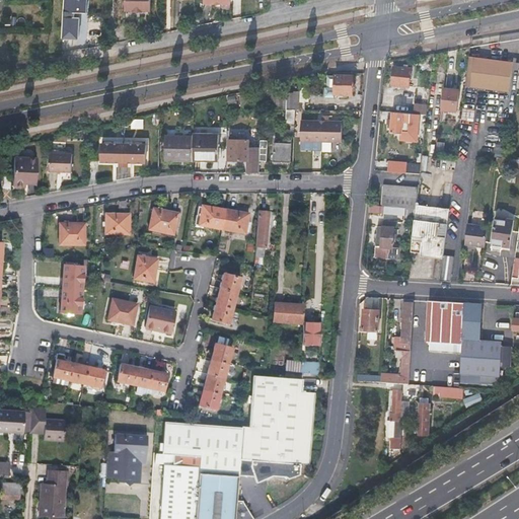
[(65,0),(64,38),(72,38),(72,36),(79,36),(80,18),(75,18),(75,12),(86,13),(87,0),(65,0)]
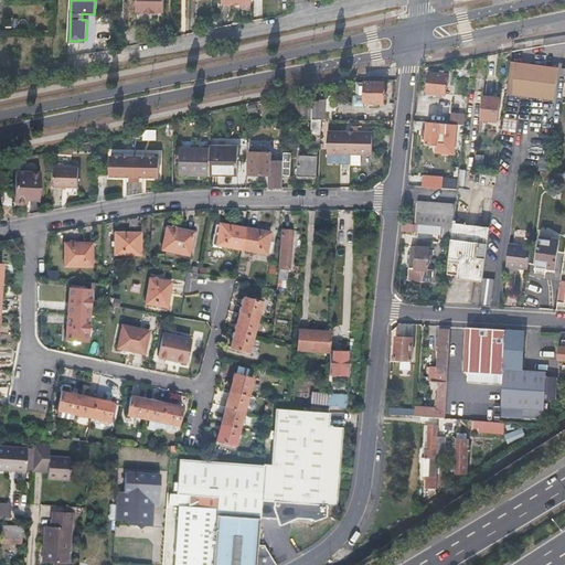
[(164,0),(136,0),(137,12),(145,12),(146,14),(156,14),(156,13),(166,13),(164,0)]
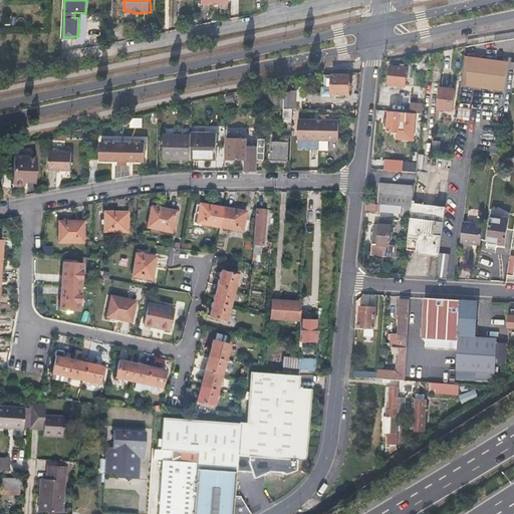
[(480,89),(484,57),(464,55),(460,87),(480,89)]
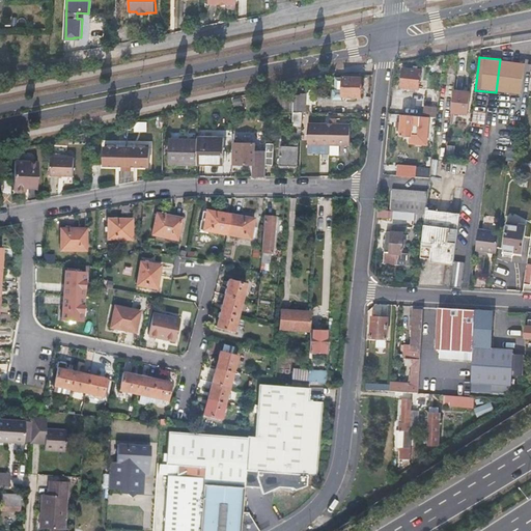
[(524,63),(500,59),(496,92),(521,94),(524,63)]
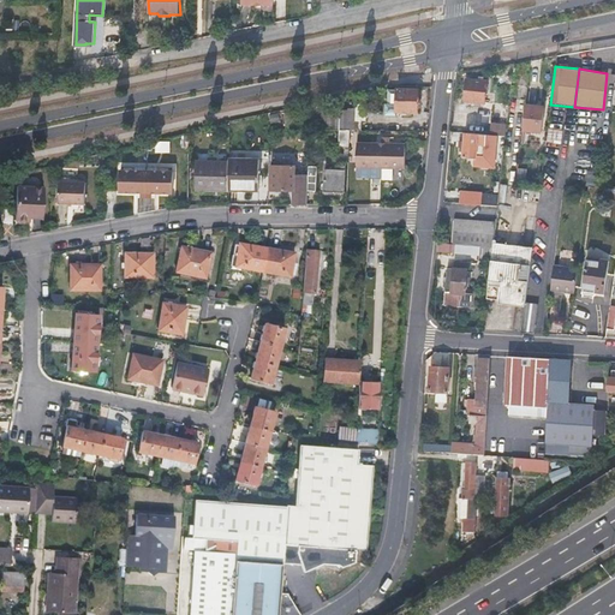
[(487,81),(466,79),(465,101),(485,102),(487,81)]
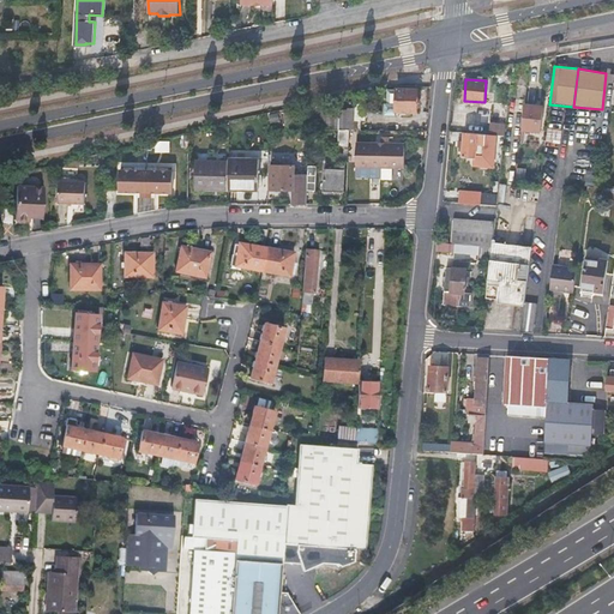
[(417,90),(397,89),(397,90),(396,112),(417,113),(417,90)]
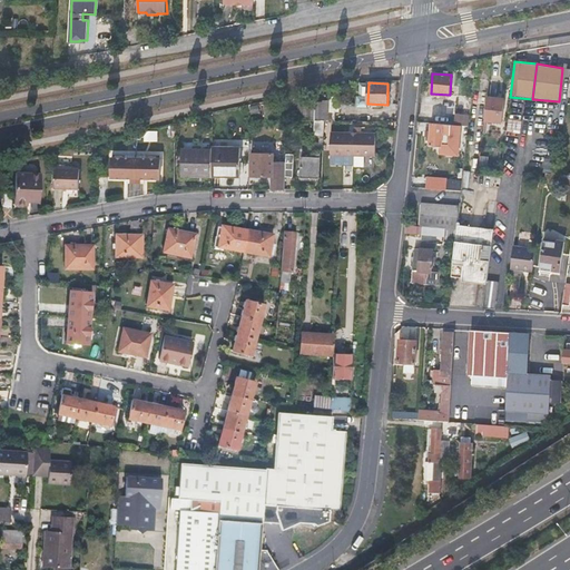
[(367,108),(367,104),(369,84),(361,84),(360,96),(357,96),(356,107),(367,108)]
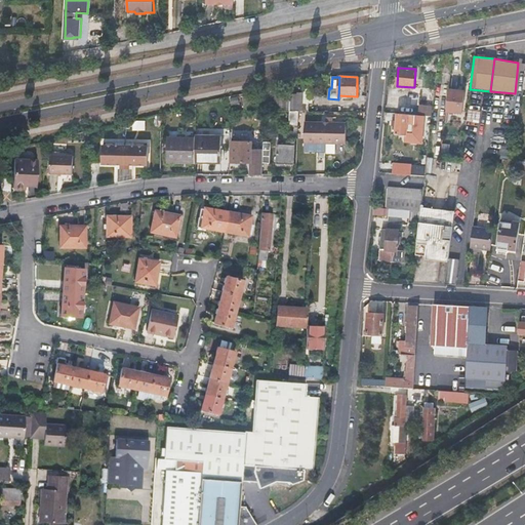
[(463,90),(448,89),(446,111),(461,113),(463,90)]
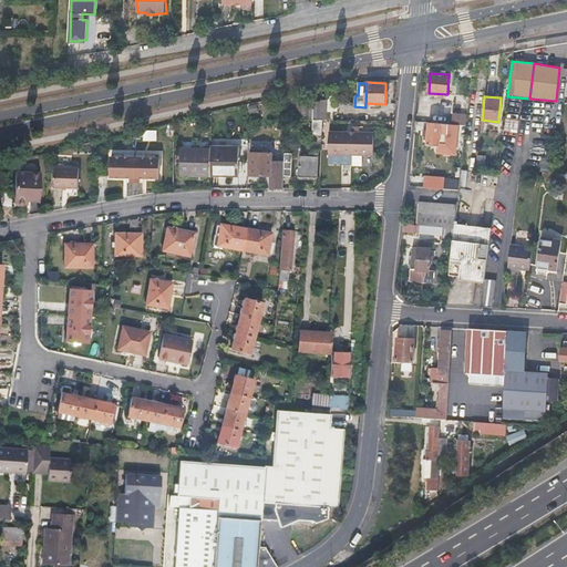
[(467,113),(453,112),(452,124),(466,125),(467,113)]
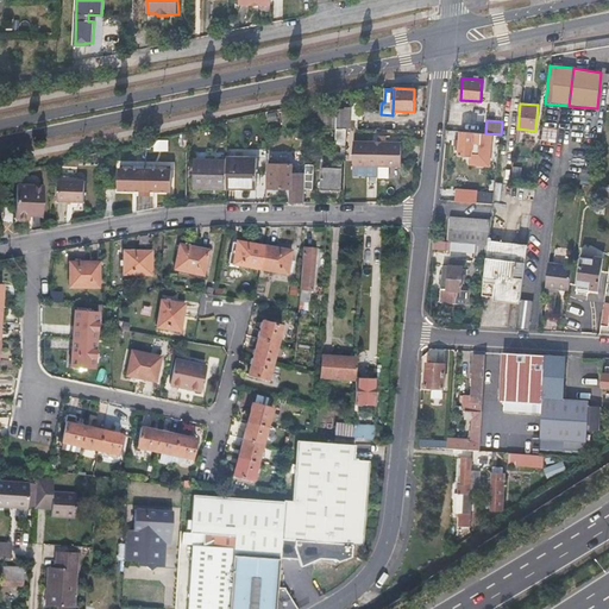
[(345,164),(346,130),(336,129),(336,143),(341,144),(341,152),(332,152),(332,163),(334,163),(333,168),(322,167),(321,190),(341,190),(343,164),(345,164)]
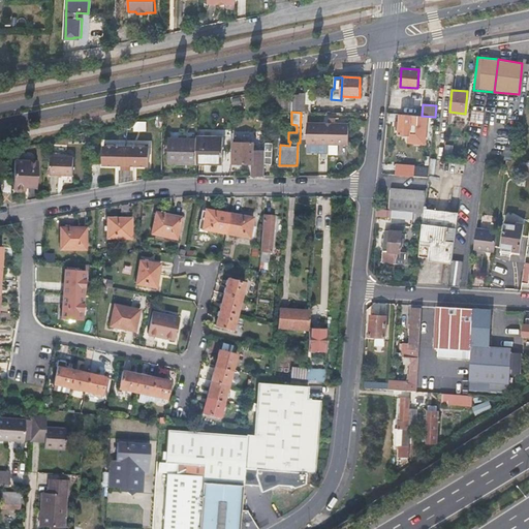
[(410,123),(415,123),(415,127),(414,129),(418,130),(419,124),(417,124),(418,116),(400,114),(399,134),(409,134),(410,127),(410,123)]
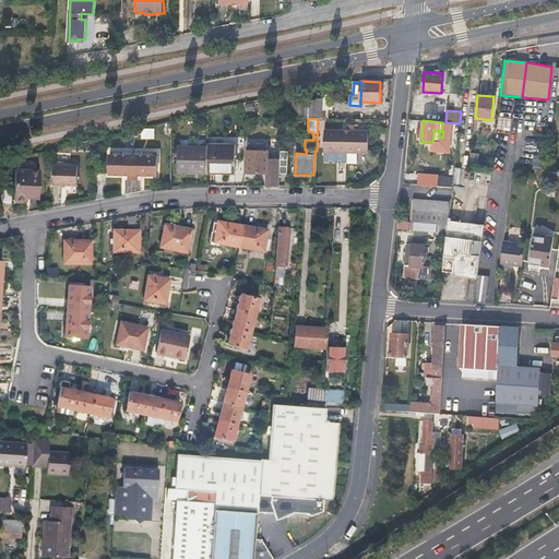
[(346,131),(346,153),(356,154),(367,154),(368,132),(354,131),(354,127),(346,126),(346,131)]
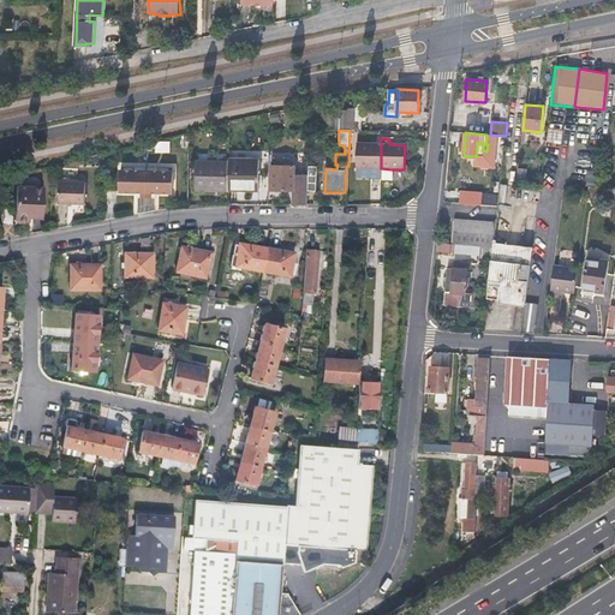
[(159,142),(160,153),(171,151),(171,141),(159,142)]
